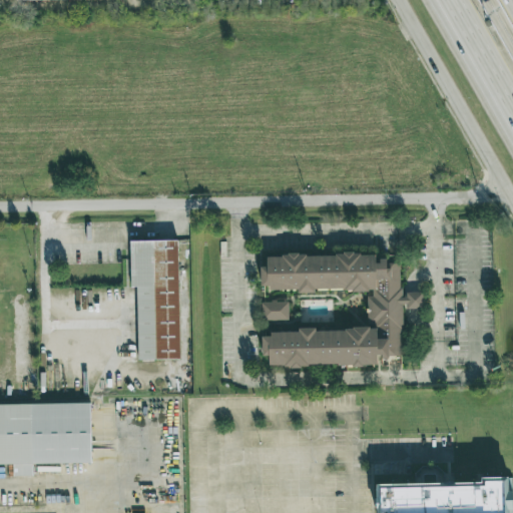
[(177,239),(128,240),(129,288),(136,288),(137,359),(178,359),(177,239)]
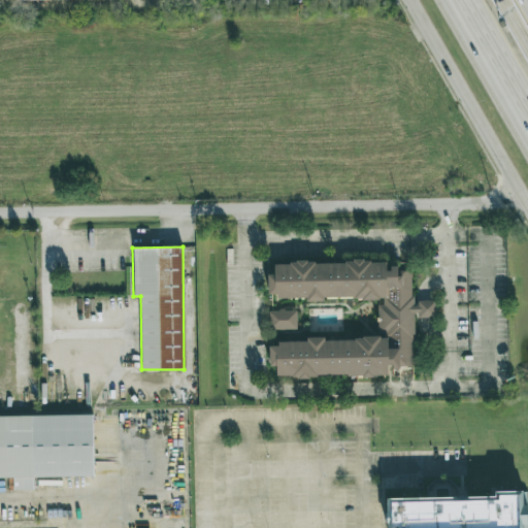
[(377,299),(377,339),(270,339),(270,368),(275,368),(275,376),(390,376),(390,365),(413,365),(413,316),(434,316),(434,299),(409,299),(409,263),(272,263),(272,274),(268,274),(268,299),(377,299)]
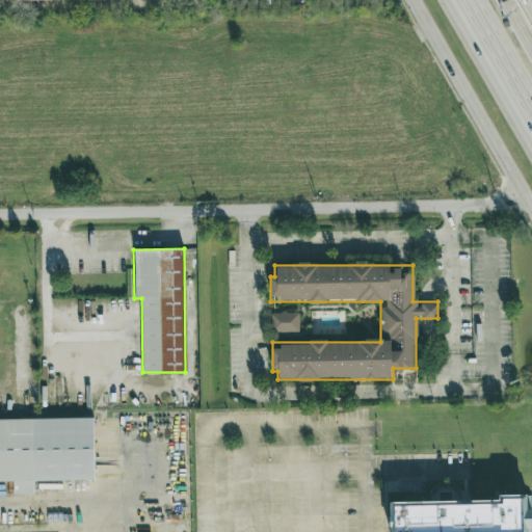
[(299,331),(298,313),(271,314),(271,333),(299,331)]
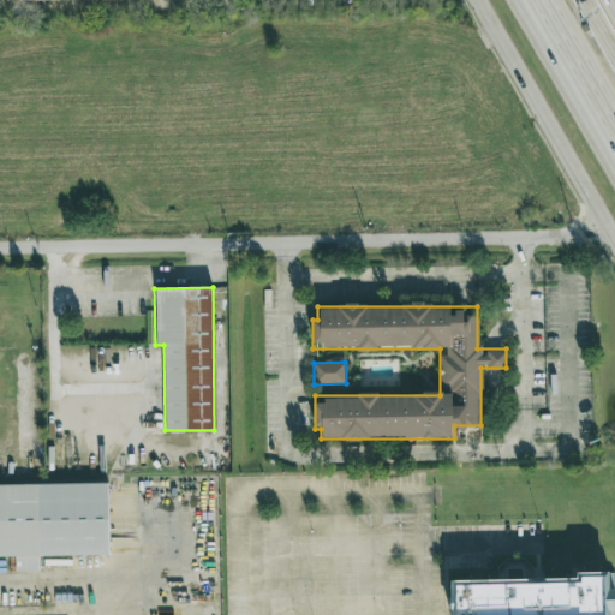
[(0,483),(0,556),(16,556),(16,569),(39,569),(39,555),(108,554),(107,483),(0,483)]
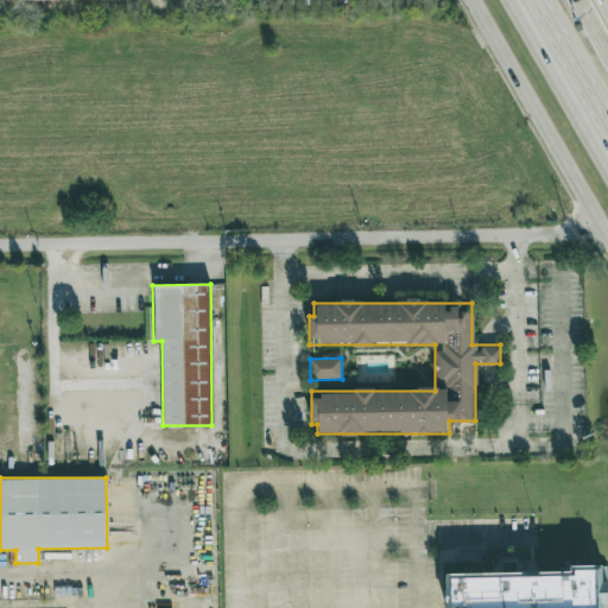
[(447,607),(606,607),(606,570),(447,570),(447,607)]
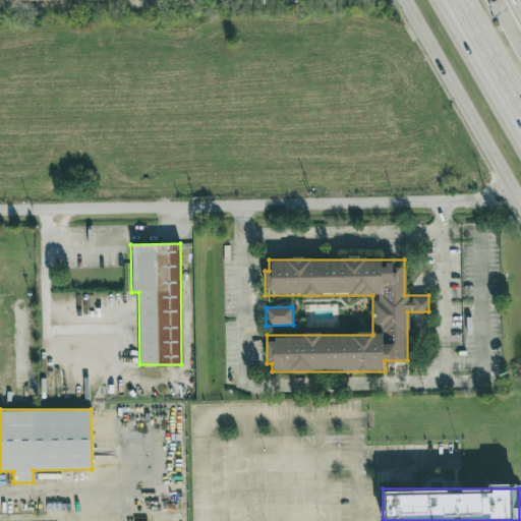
All buildings are outlined.
